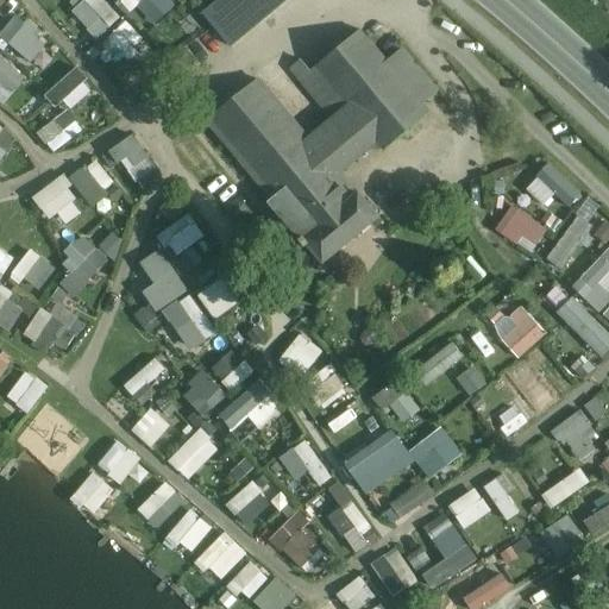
[(99,38),(121,17),(105,0),(81,0),(71,11),(99,38)]
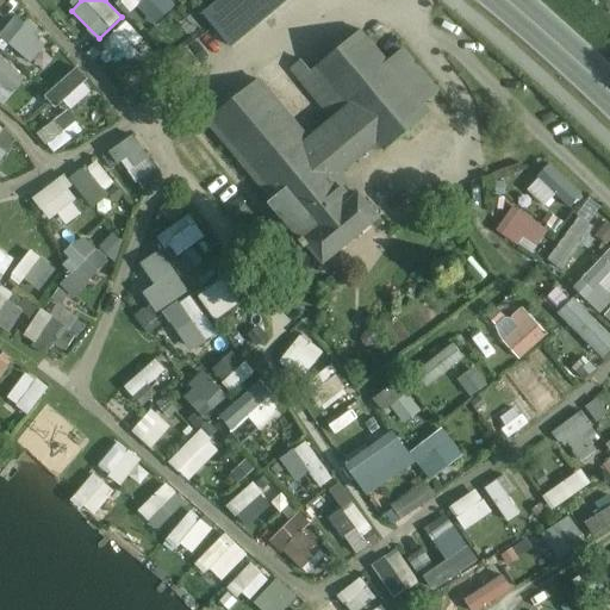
[(129,0),(151,25),(176,4),(173,0),(129,0)]
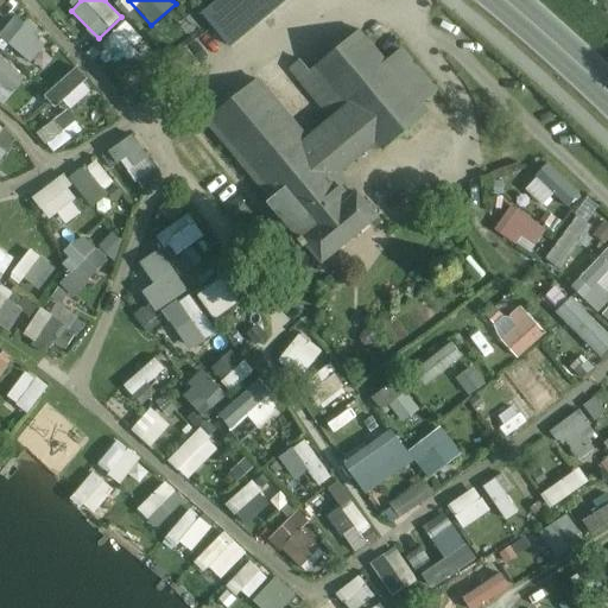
[(222,0),(203,16),(215,30),(230,49),(287,0),(222,0)]
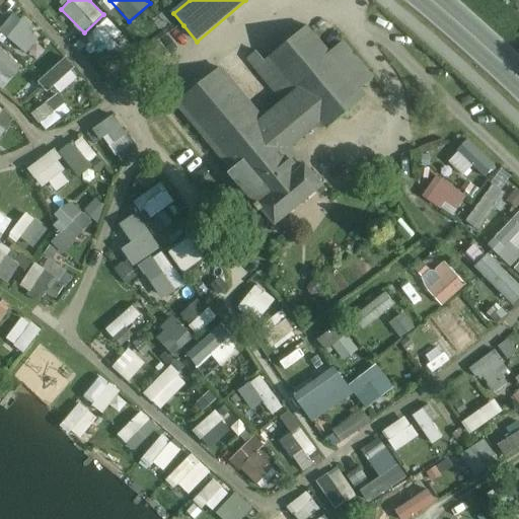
[(0,26),(25,54),(42,38),(16,11),(0,25),(0,26)]
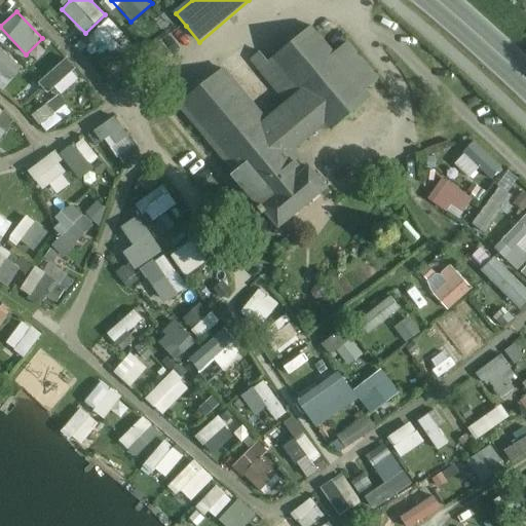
[(109,16),(87,37),(100,50),(121,31),(109,16)]
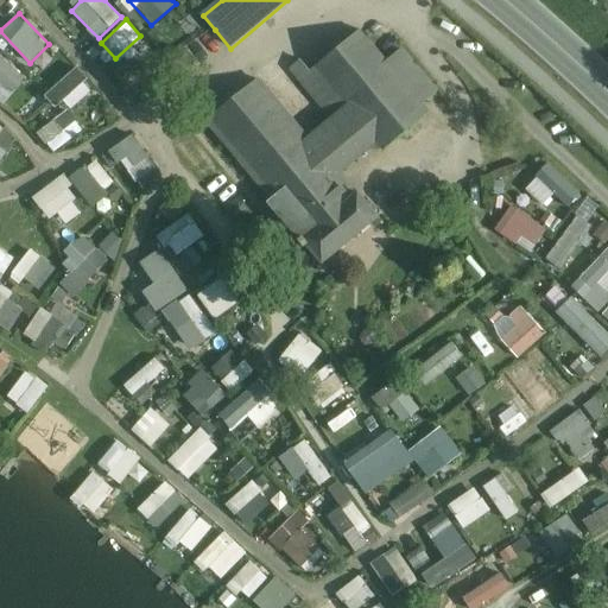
[(379,141),(385,150),(429,114),(422,106),(385,62),(359,31),(316,67),(350,108),(379,141)]
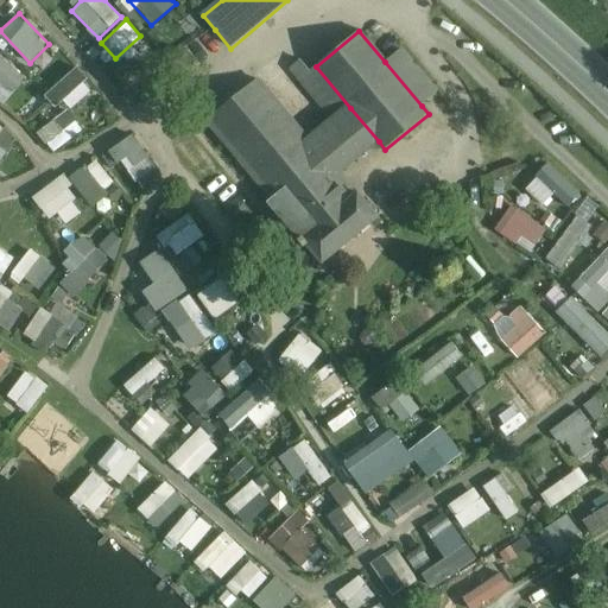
[(400,50),(385,62),(422,106),(437,94),(400,50)]
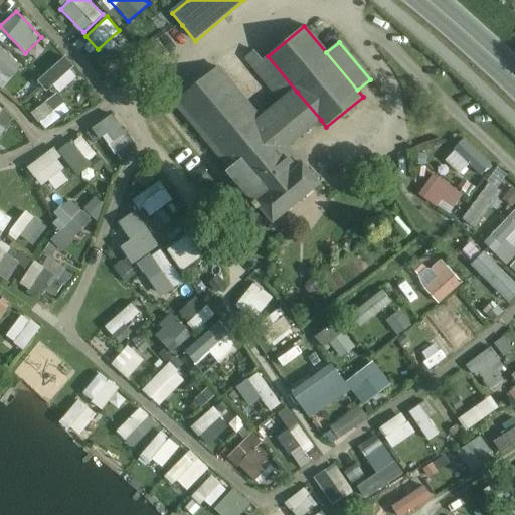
[(0,66),(11,76),(20,66),(0,47),(0,66)]
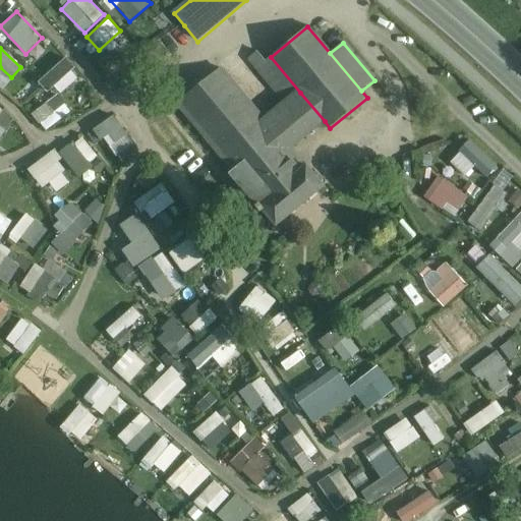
[(286,105),(300,93),(271,57),(266,62),(257,52),(248,60),(286,105)]
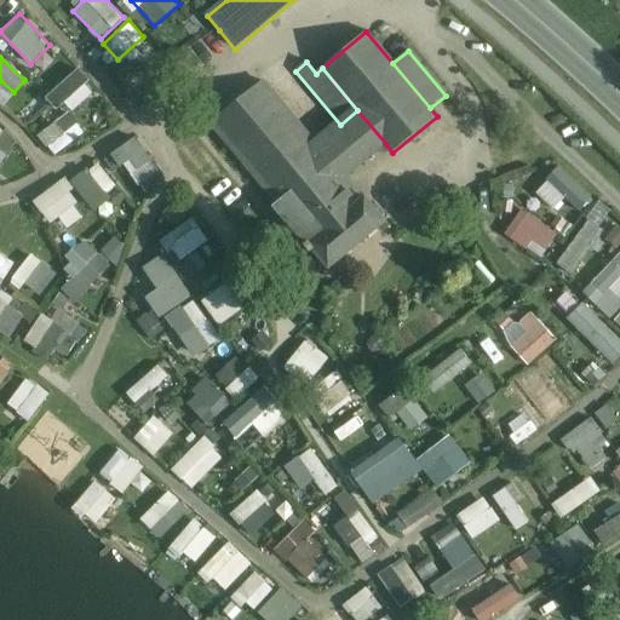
[(95,90),(76,68),(50,91),(68,113),(95,90)]
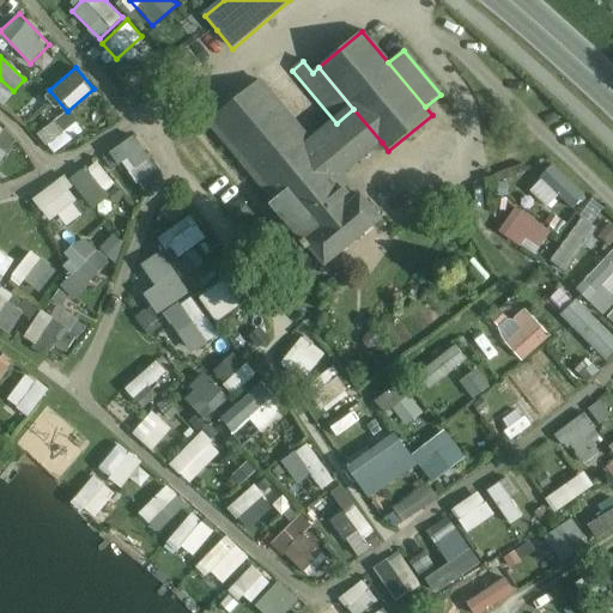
[(211,121),(249,167),(267,152),(311,205),(343,180),(341,177),(311,144),(260,82),(211,121)]
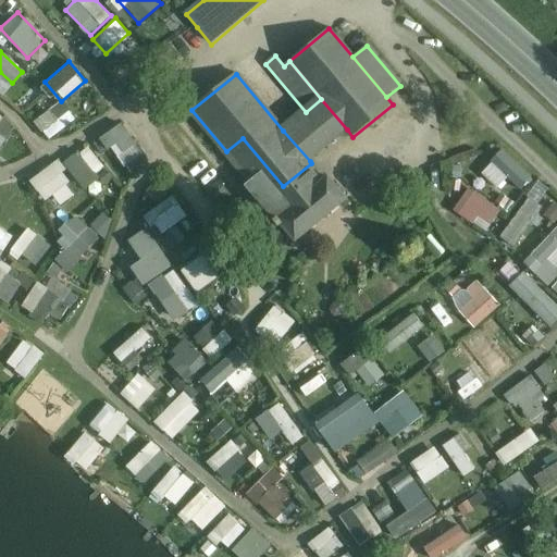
[(50,140),(76,119),(61,99),(35,121),(50,140)]
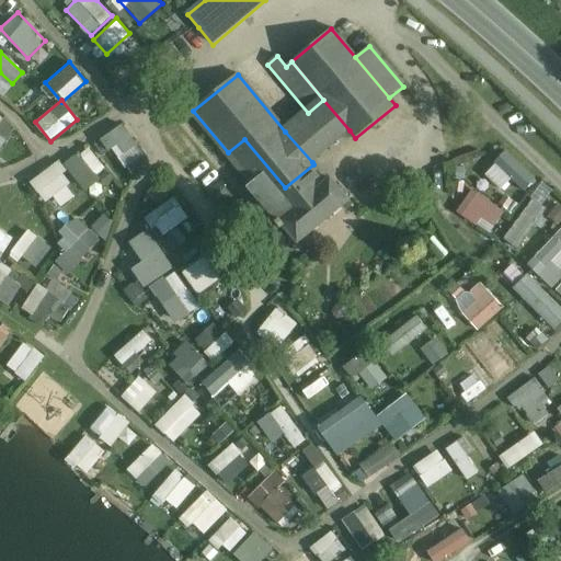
[(285,132),(312,162),(350,130),(323,100),(308,113),(285,132)]
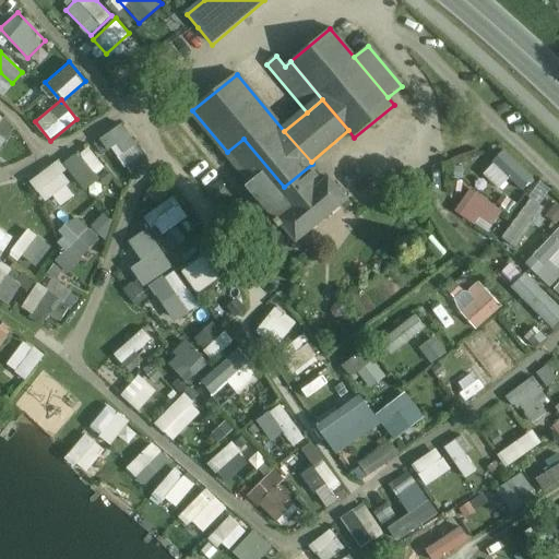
[(227,152),(192,110),(187,116),(216,153),(214,155),(221,165),(230,156),(227,152)]
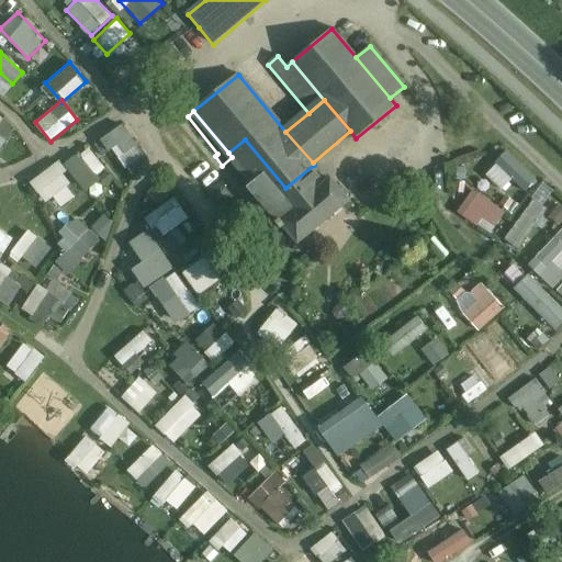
[(117,150),(127,170),(145,163),(126,123),(94,138),(103,158),(117,150)]
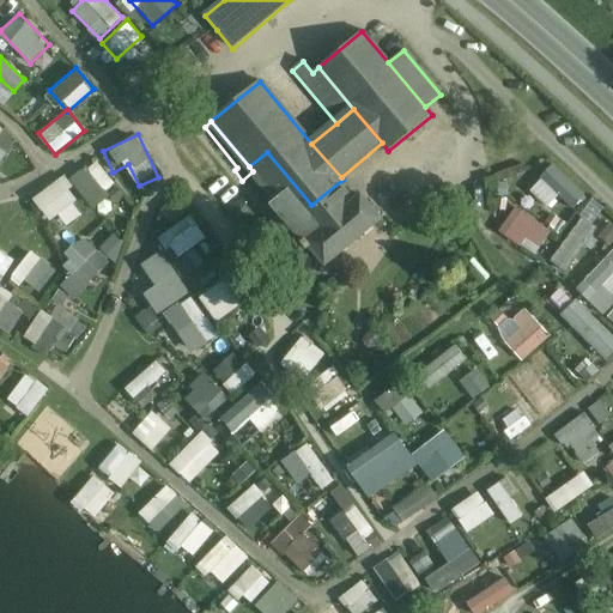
[(358,198),(343,180),(311,205),(267,152),(249,167),(253,171),(308,238),(303,243),(308,248),(310,247),(326,265),(381,220),(362,195),(358,198)]
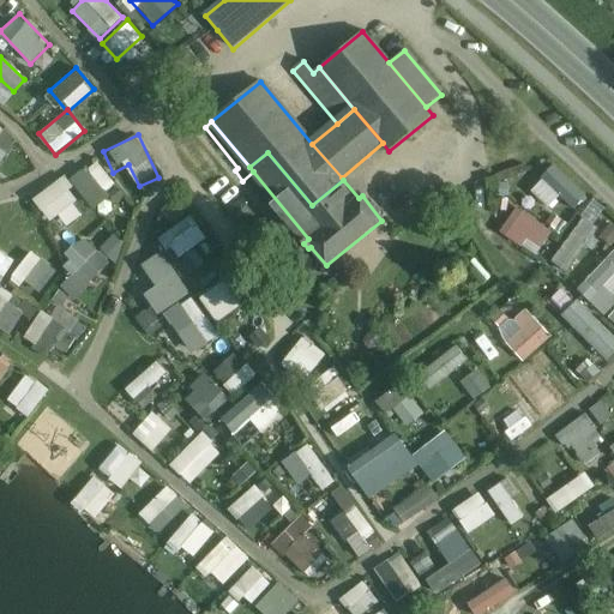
[(91,206),(118,187),(96,160),(71,178),(91,206)]
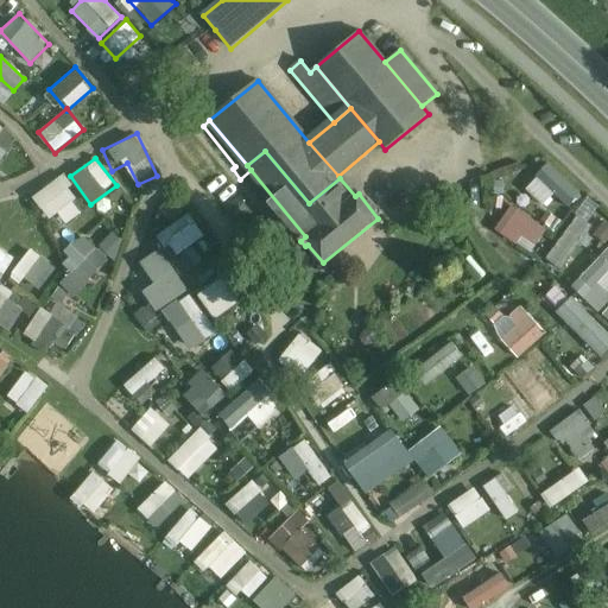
[(555,194),(568,207),(581,194),(549,162),(523,188),(542,207),(555,194)]
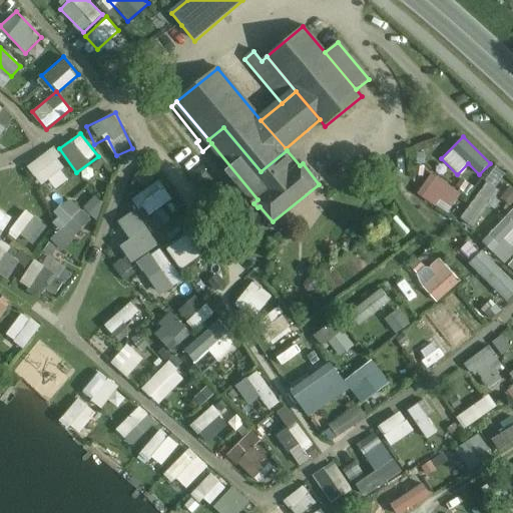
[(71,177),(51,147),(27,163),(47,193),(71,177)]
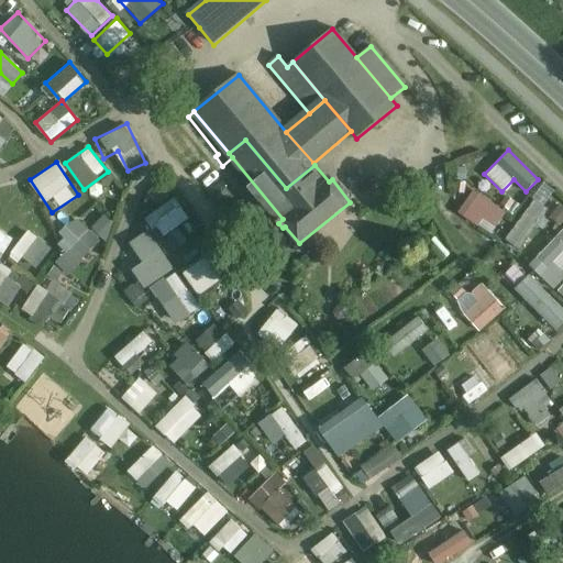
[(457,212),(493,233),(507,210),(472,188),(457,212)]
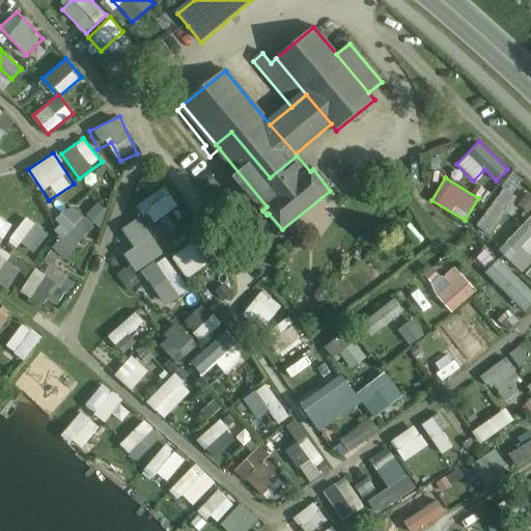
[(163,185),(137,203),(151,224),(177,205),(163,185)]
